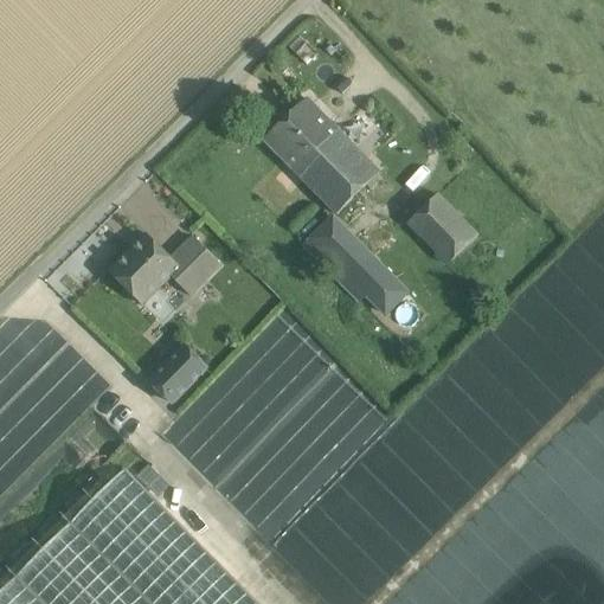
[(306,101),(265,142),(299,177),(340,135),(306,101)]
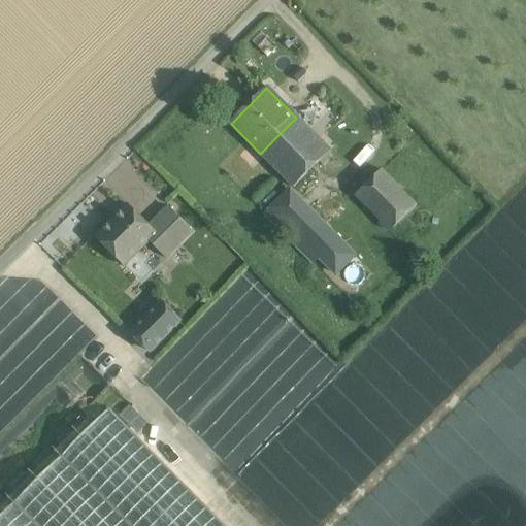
[(329,151),(296,118),(260,154),(294,187),(329,151)]
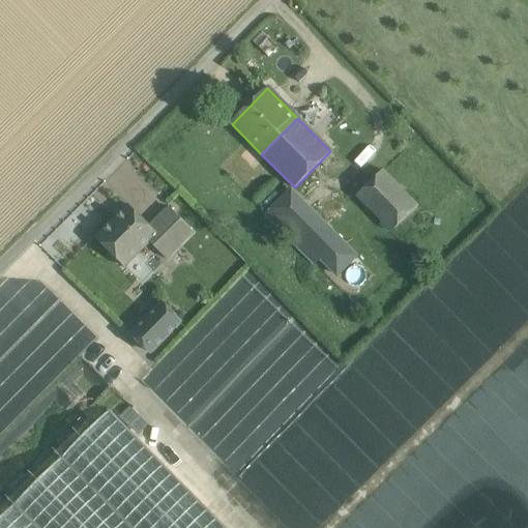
[(415,203),(381,168),(354,195),(389,230),(415,203)]
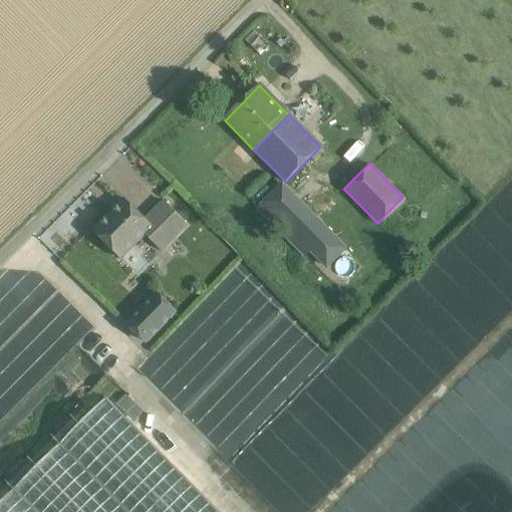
[(344,246),(281,185),(258,208),(304,254),(308,250),(325,266),(344,246)]
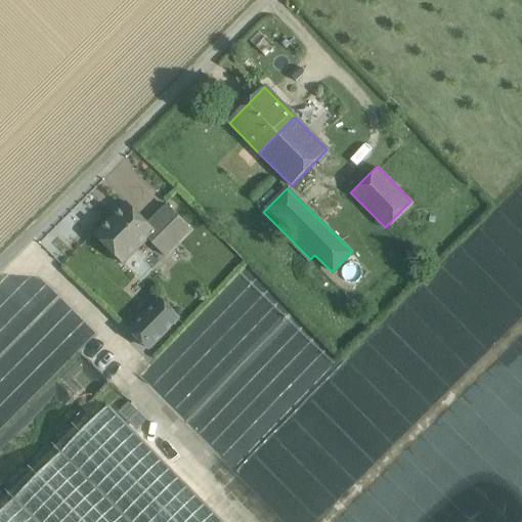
[(154,230),(126,203),(125,202),(93,233),(118,258),(122,262),(154,230)]
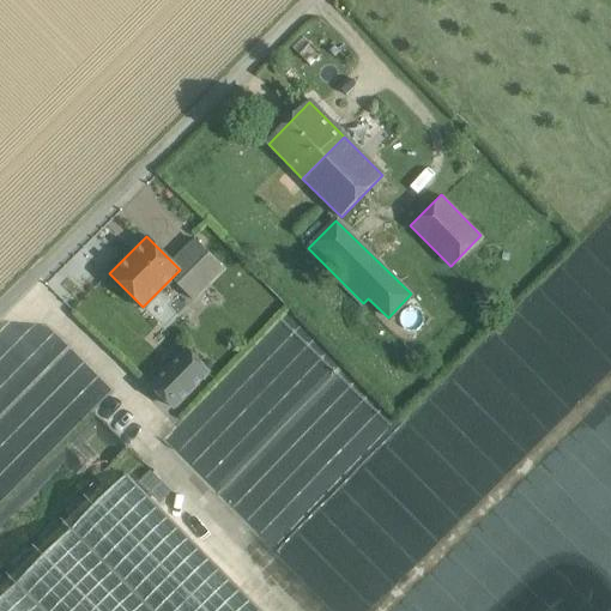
[(222,267),(193,239),(176,255),(205,284),(222,267)]
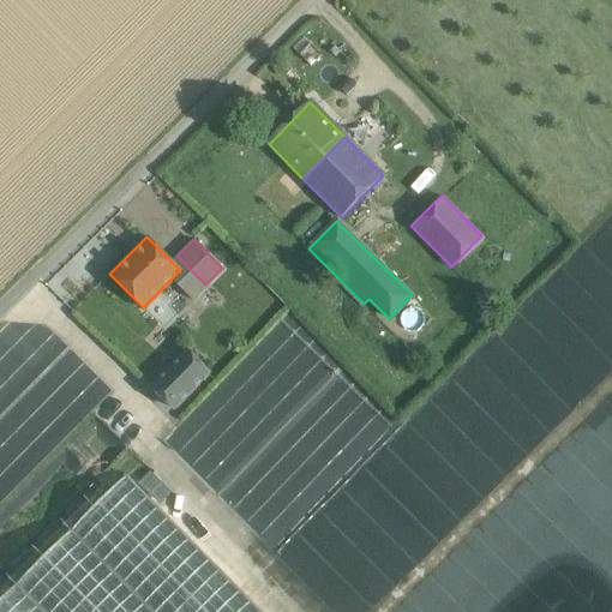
[(22,477),(108,387),(51,331),(31,351),(9,329),(0,328),(0,406),(5,407),(4,421),(0,424),(0,432),(3,433),(19,449),(24,449),(22,477)]
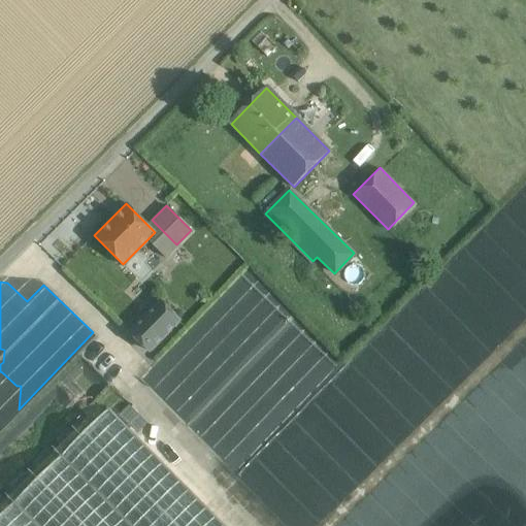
[(181,321),(159,299),(129,330),(150,351),(181,321)]
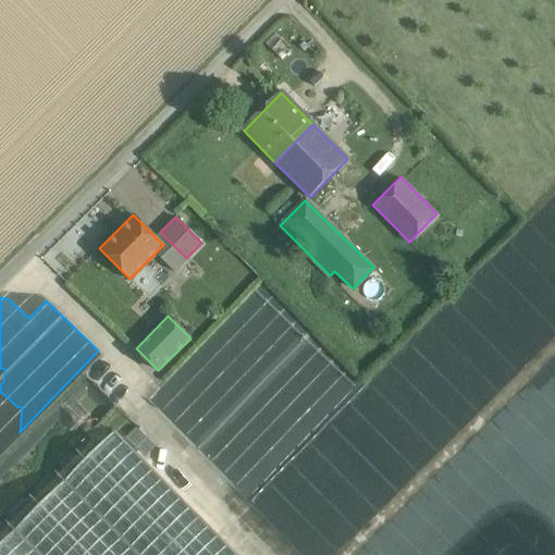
[(313,554),(331,554),(404,477),(396,470),(357,467),(348,460),(347,472),(335,471),(336,458),(353,459),(316,426),(353,385),(335,384),(331,380),(330,386),(320,397),(315,396),(303,385),(300,387),(288,378),(279,377),(280,367),(262,366),(263,352),(259,357),(229,355),(219,345),(185,381),(187,360),(186,359),(147,403),(313,554)]
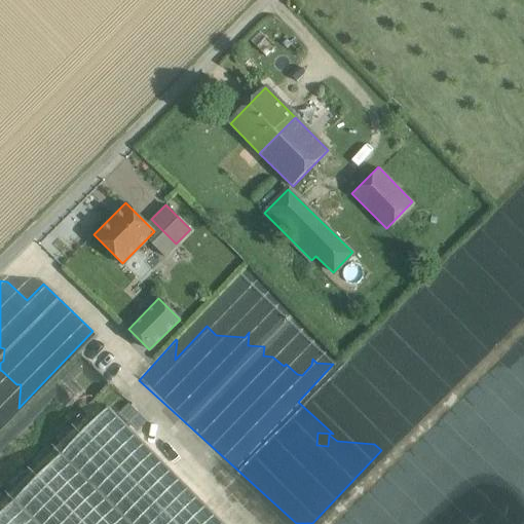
[(0,523),(224,523),(107,406),(0,511),(0,523)]
